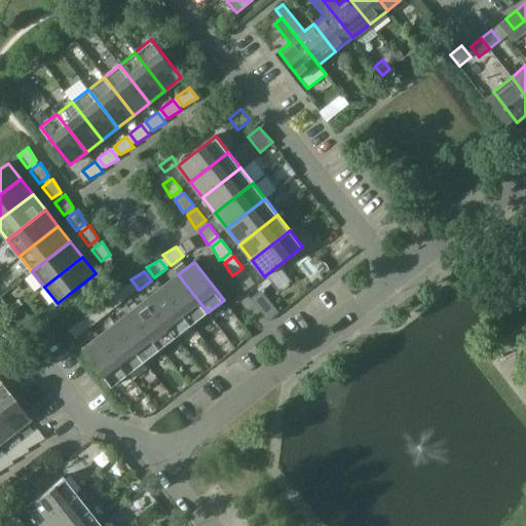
[(246,271),(236,278),(245,292),(255,284),(246,271)]
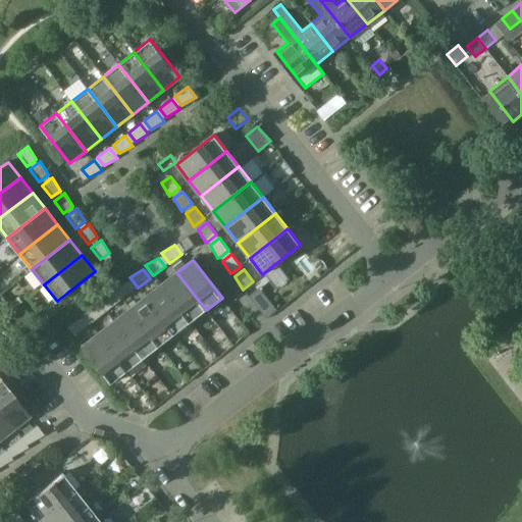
[(161,284),(191,322),(206,310),(176,272),(161,284)]
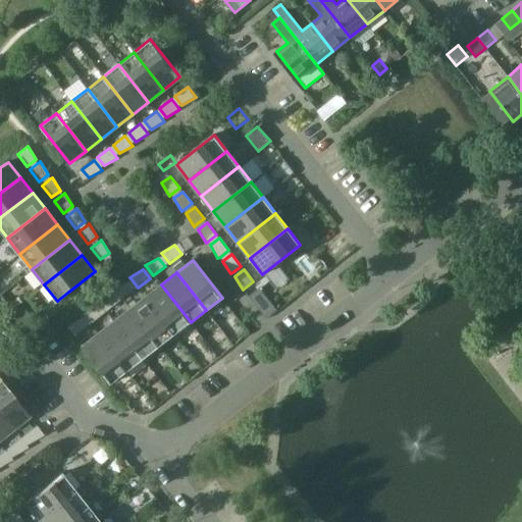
[(114,290),(121,300),(134,291),(127,281),(114,290)]
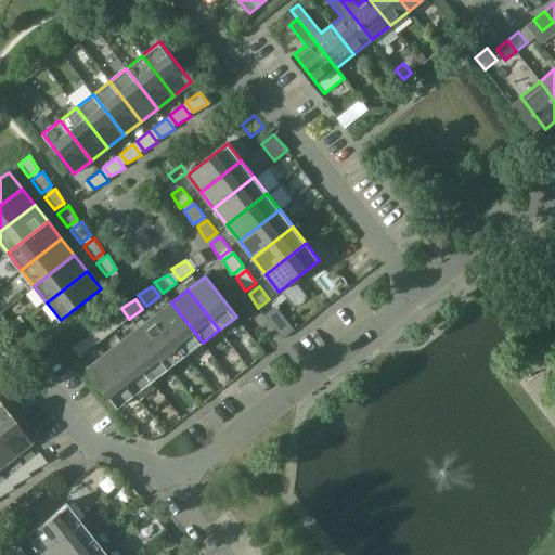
[(154,315),(185,356),(203,343),(171,302),(154,315)]
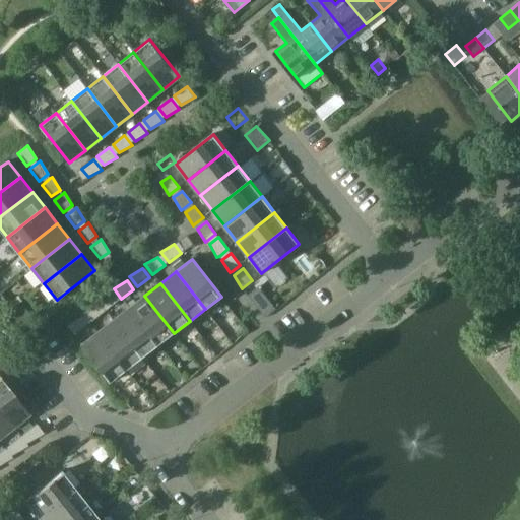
[(100,303),(106,311),(118,302),(111,293),(98,301),(100,303)]
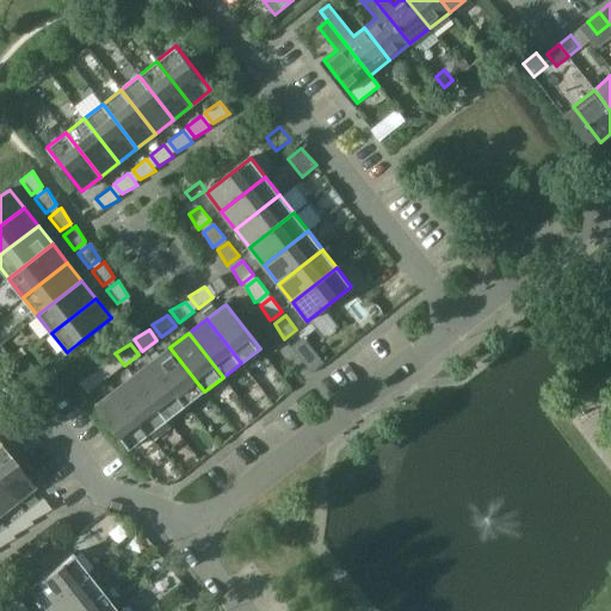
[(310,345),(297,356),(312,374),(325,364),(310,345)]
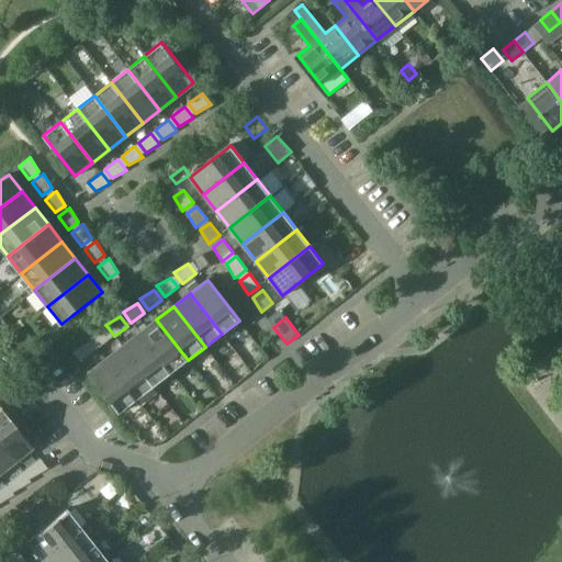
[(139,333),(171,373),(188,360),(156,319),(139,333)]
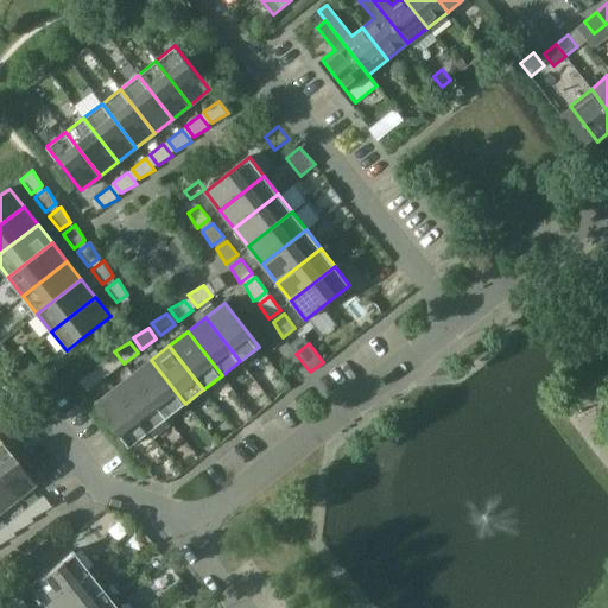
[(119,367),(112,356),(96,366),(99,368),(106,378),(119,367)]
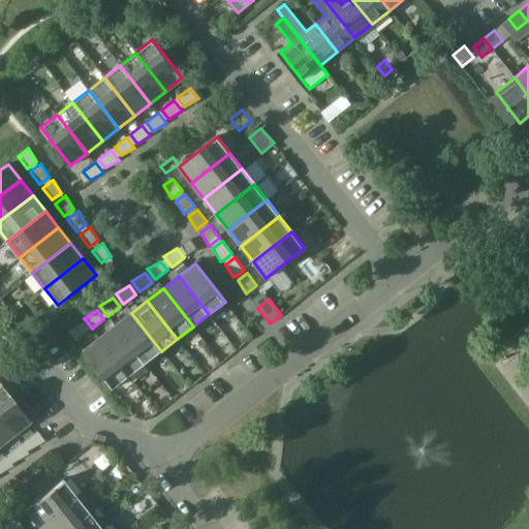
[(116,325),(145,364),(161,351),(131,313),(116,325)]
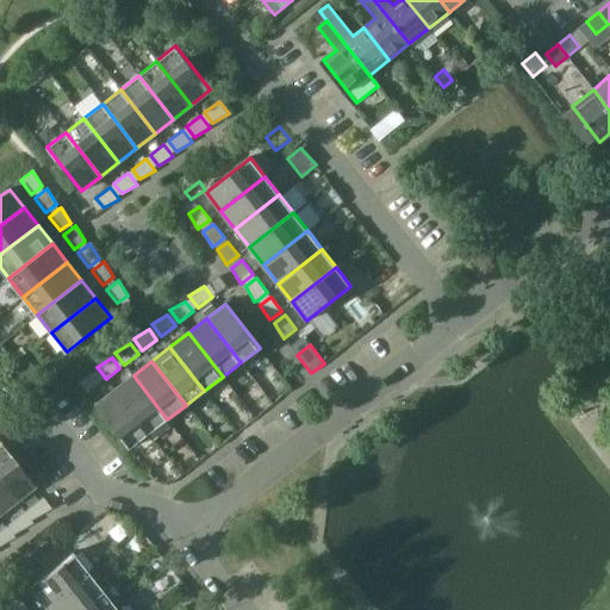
[(87,393),(101,381),(94,372),(78,381),(87,393)]
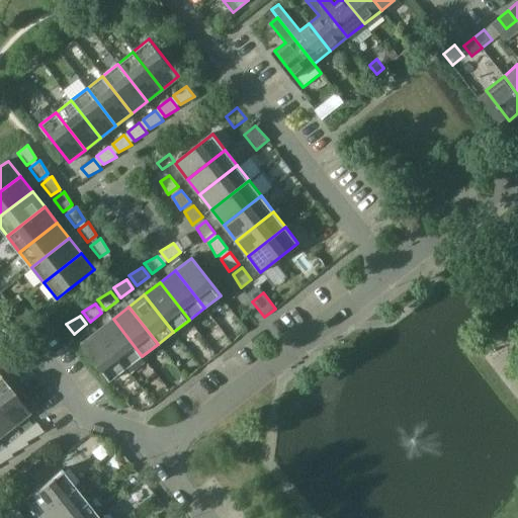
[(97,331),(126,368),(142,356),(113,319),(97,331)]
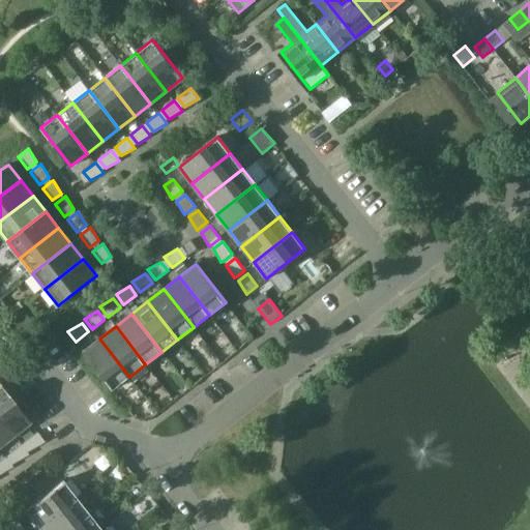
[(83,351),(113,389),(129,377),(99,339),(83,351)]
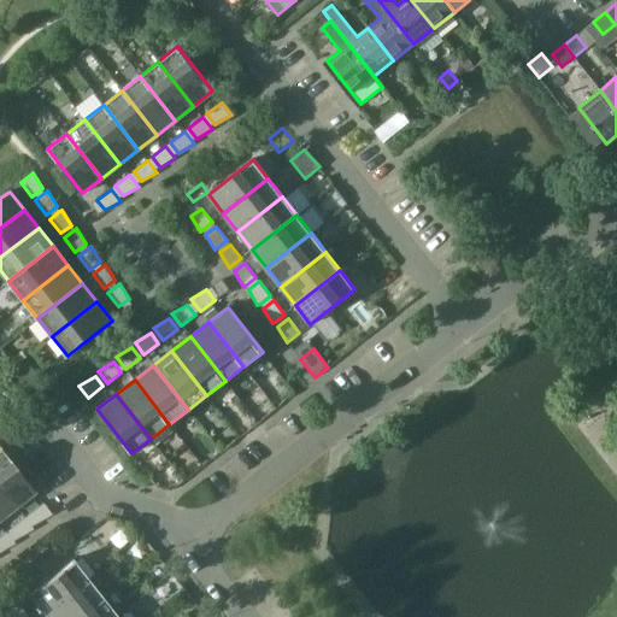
[(9,459),(0,447),(0,487),(16,507),(35,493),(9,459)]
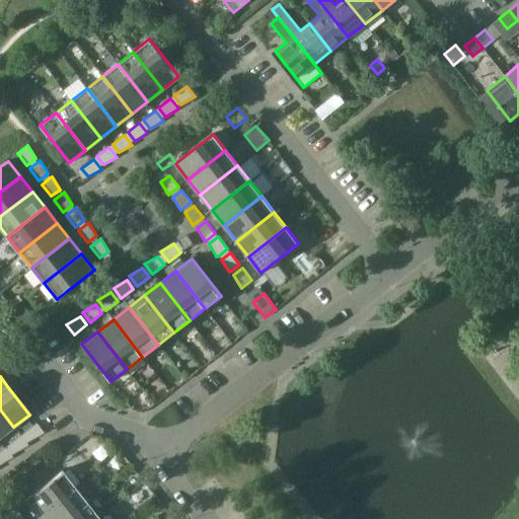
[(0,437),(13,427),(0,410),(0,437)]
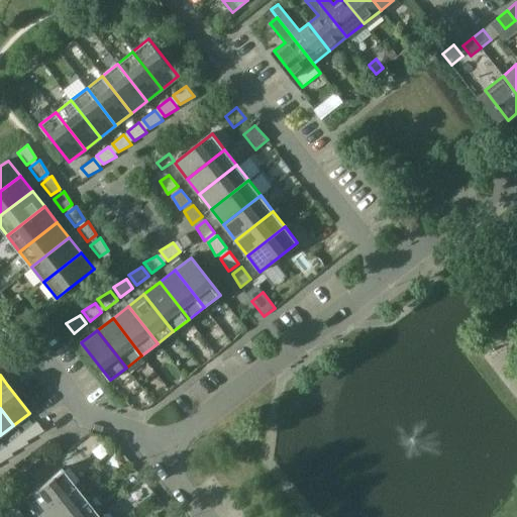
[(30,439),(44,431),(35,421),(24,430),(30,439)]
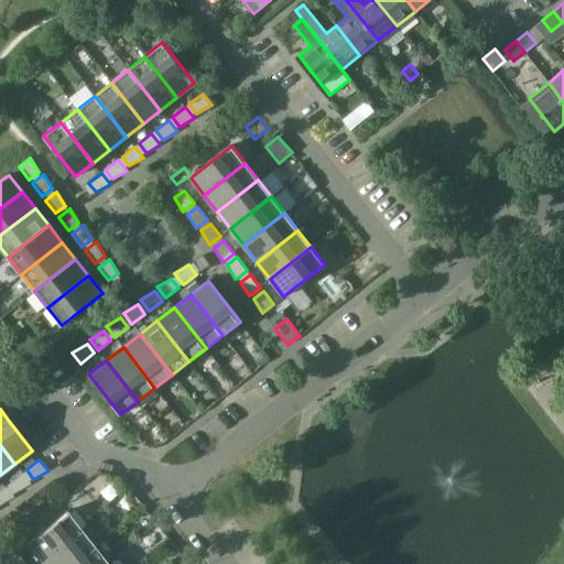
[(22,473),(9,483),(17,492),(31,484),(29,481),(22,473)]
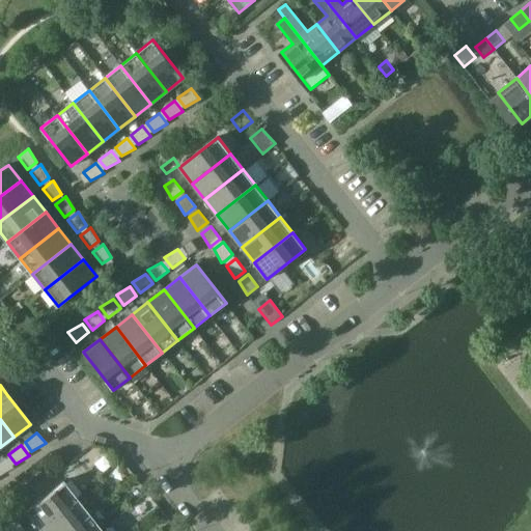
[(0,475),(14,468),(5,457),(0,460),(0,475)]
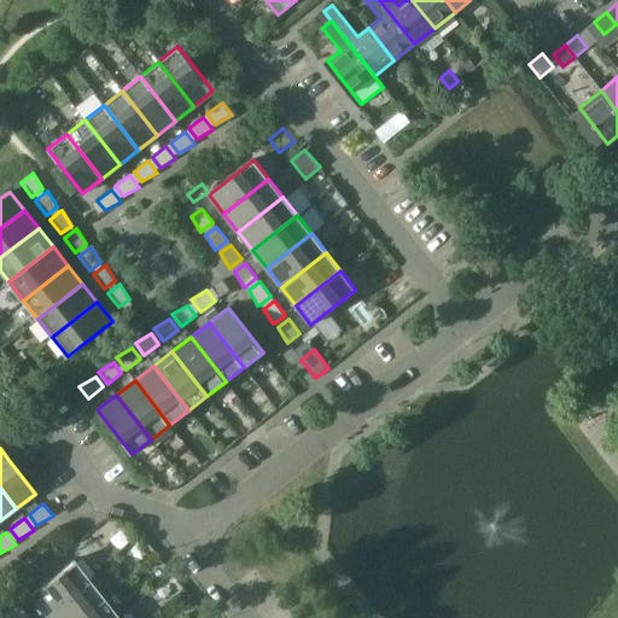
[(73,560),(29,595),(44,614),(88,579),(73,560)]
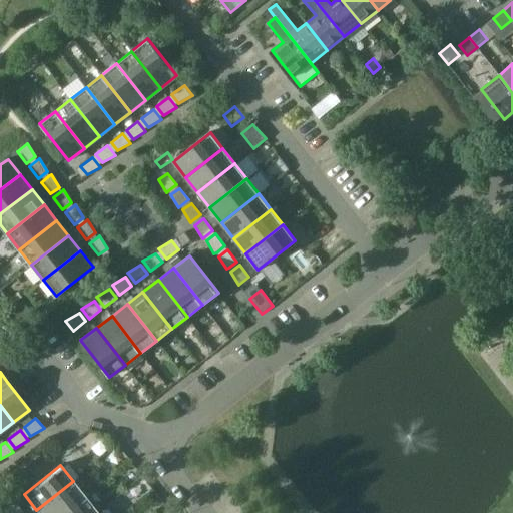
[(63,512),(85,496),(73,481),(36,510),(38,512),(63,512)]
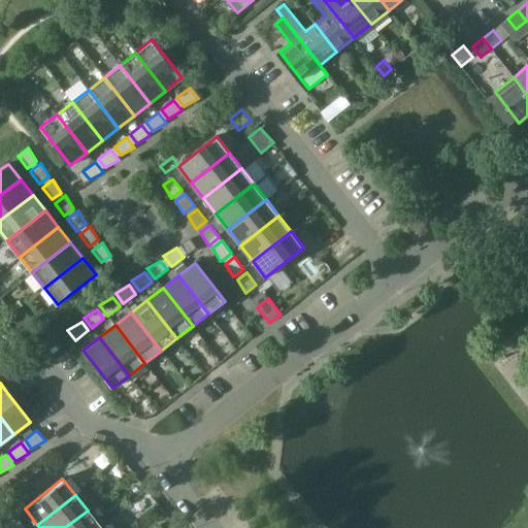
[(98,527),(100,527),(88,510),(65,527),(98,527)]
